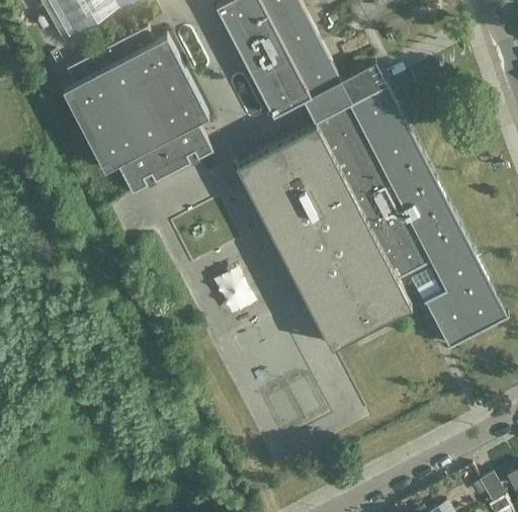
[(120,8),(134,0),(39,0),(63,40),(120,8)]
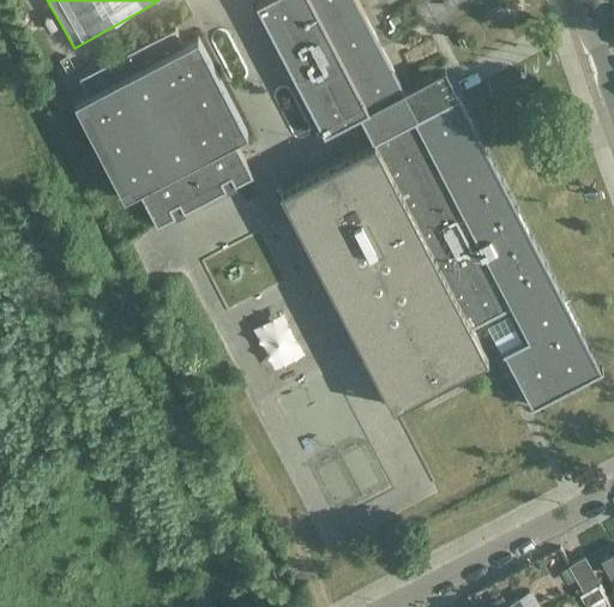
[(280,196),(360,349),(393,413),(487,364),(471,332),(480,329),(511,312),(528,343),(503,358),(503,359),(506,358),(533,409),(530,412),(531,413),(603,376),(602,373),(599,376),(457,102),(417,122),(414,114),(354,0),(274,0),(256,10),(324,140),(360,122),(368,138),(373,146),(280,196)]
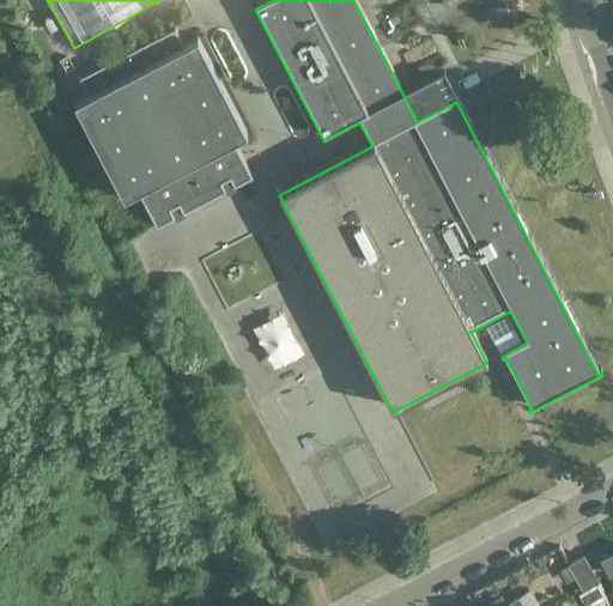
[(230,183),(235,192),(253,182),(234,146),(248,138),(198,42),(183,49),(175,32),(79,83),(87,98),(73,105),(123,202),(138,195),(157,232),(175,223),(170,214),(178,210),(183,218),(226,197),(222,187),(230,183)]
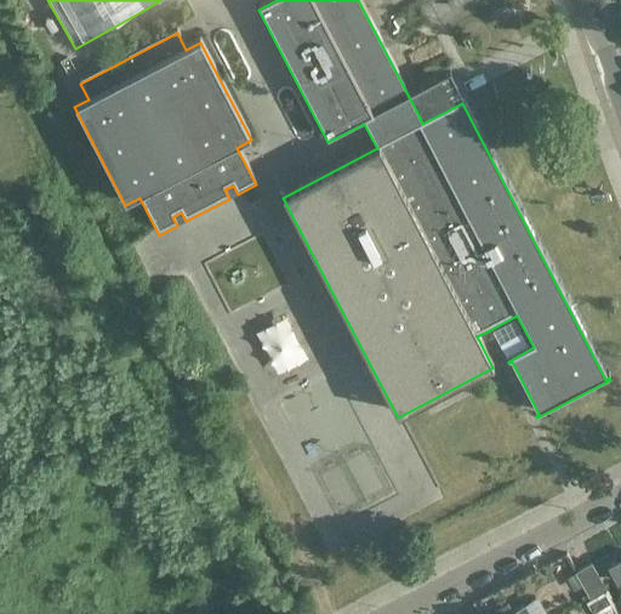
[(617,589),(620,585),(620,564),(609,572),(617,589)]
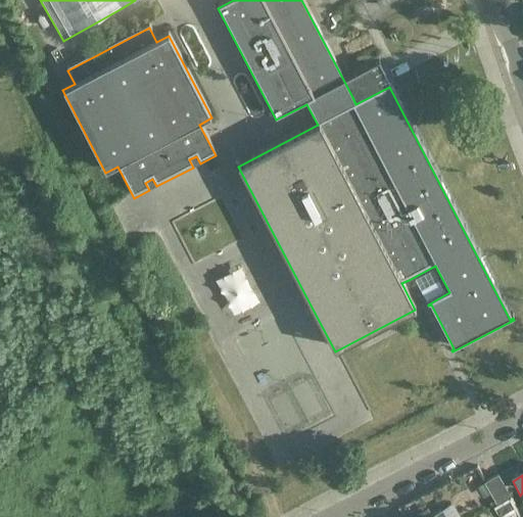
[(510,500),(497,479),(484,487),(496,508),(510,500)]
